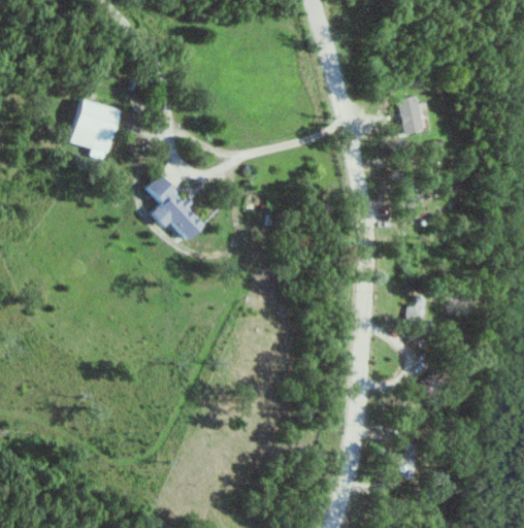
[(404,134),(423,130),(415,95),(396,100),(404,134)]
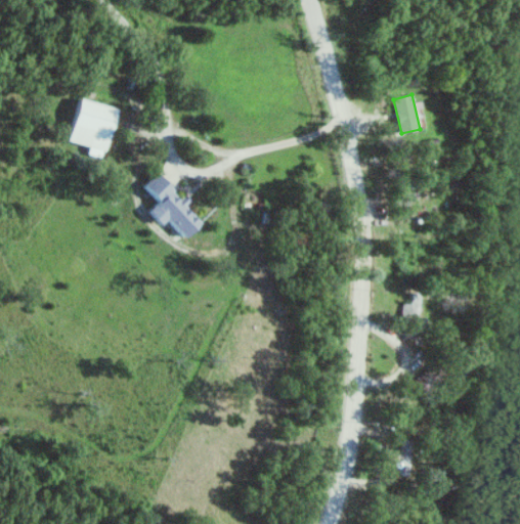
[(121,108),(81,99),(70,141),(110,151),(121,108)]
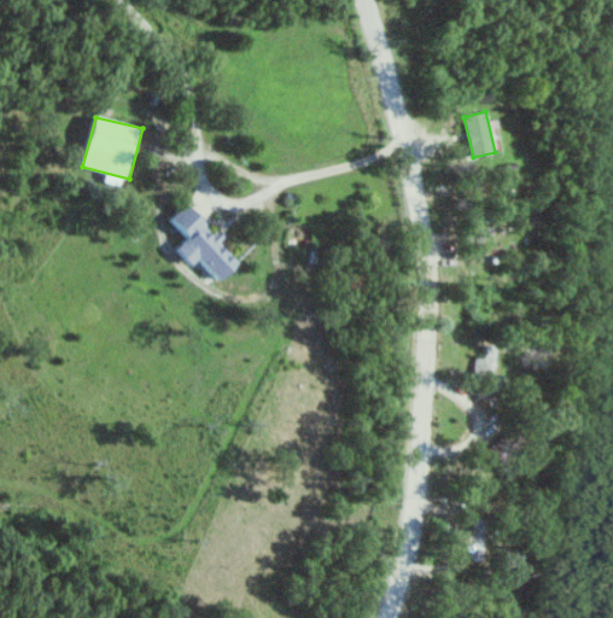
[(200,258),(221,281),(240,264),(219,239),(220,239),(188,205),(173,220),(190,239),(177,250),(192,266),(200,258)]
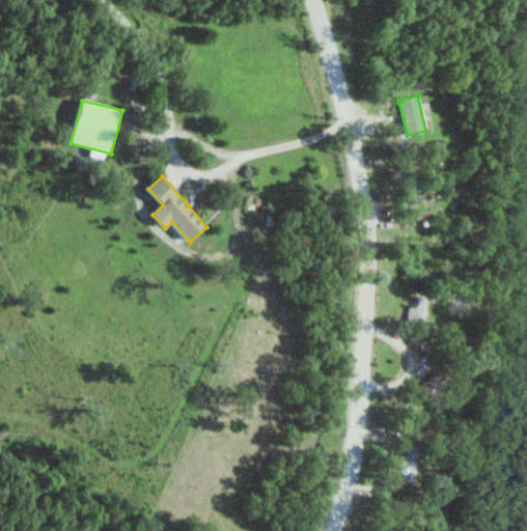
[(412,307),(411,324),(426,324),(428,301),(421,300),(420,307),(412,307)]
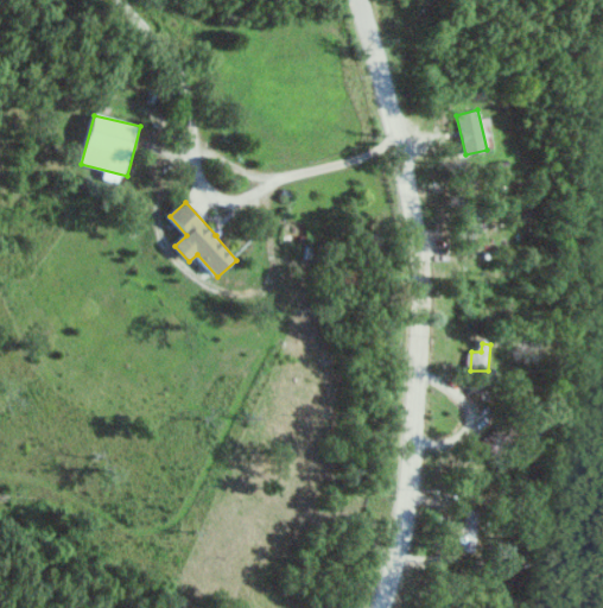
[(478,521),(464,520),(464,551),(478,551),(478,521)]
